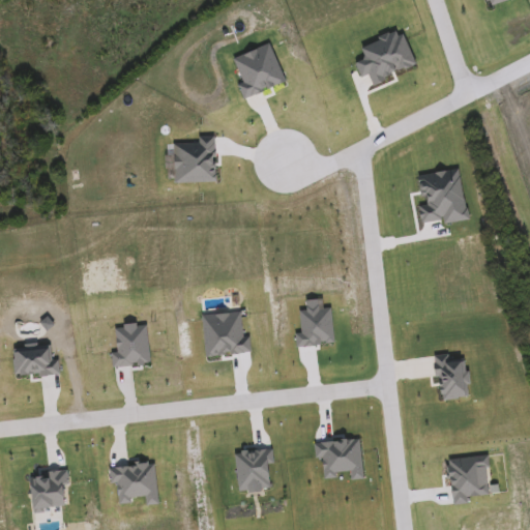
[(469,218),(445,223),(444,216),(442,216),(442,219),(422,223),(421,218),(420,219),(418,210),(420,210),(419,206),(421,199),(418,179),(460,172),(469,218)]
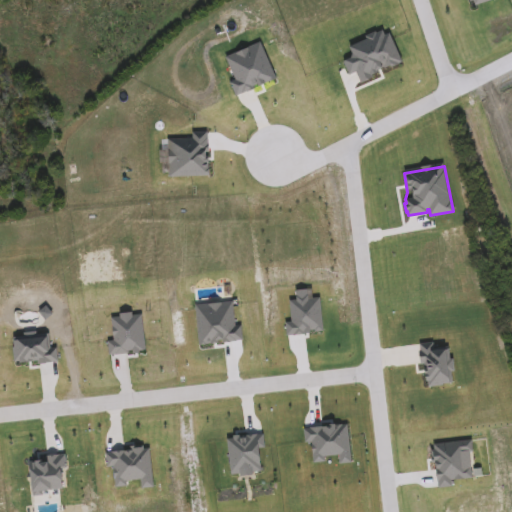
[(325,331),(315,332),(315,329),(310,329),(310,332),(288,335),(287,323),(293,322),(290,300),(297,299),(296,290),(312,288),(313,297),(321,296),(325,331)]
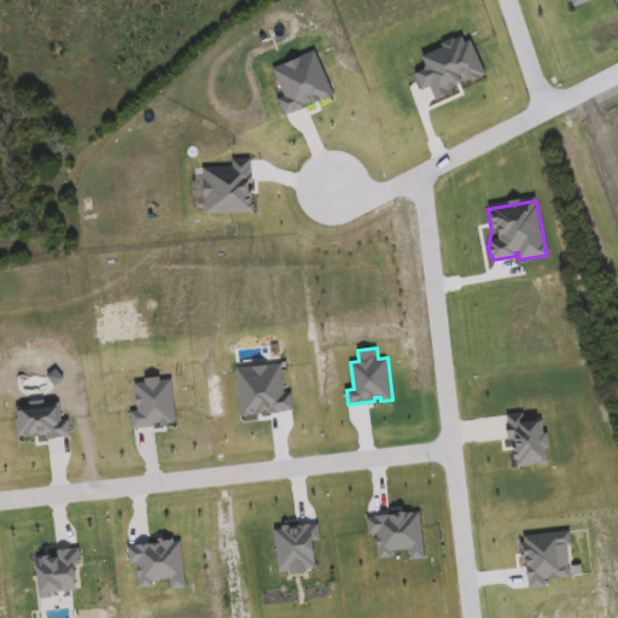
[(293,409),(286,410),(285,412),(268,414),(268,410),(263,410),(264,413),(256,414),(255,414),(250,414),(249,415),(242,417),(235,367),(281,362),(284,390),(292,392),(293,409)]
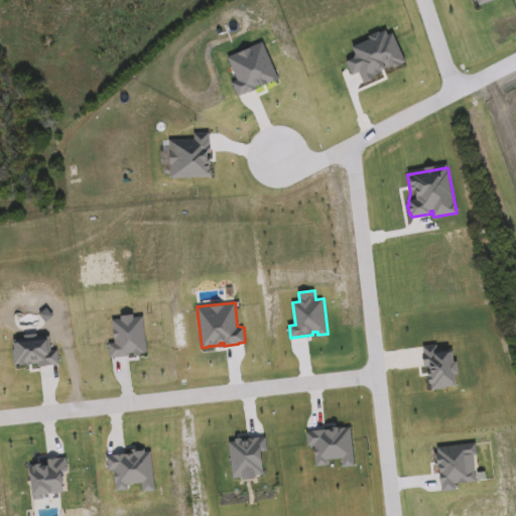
[(146,352),(141,353),(140,355),(134,356),(133,353),(129,353),(130,356),(117,357),(116,356),(110,357),(109,343),(115,342),(113,319),(121,318),(120,314),(133,313),(133,316),(143,315),(146,352)]
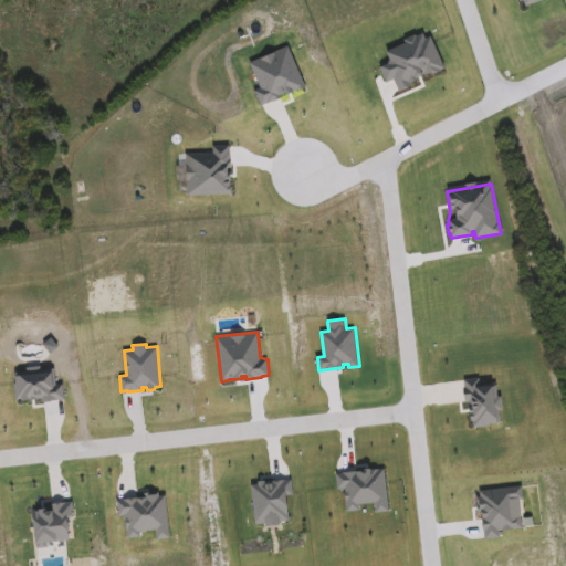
[(63,381),(65,398),(58,399),(58,400),(51,400),(51,401),(42,402),(42,398),(30,400),(29,399),(22,399),(22,397),(17,398),(13,375),(52,369),(54,383),(63,381)]
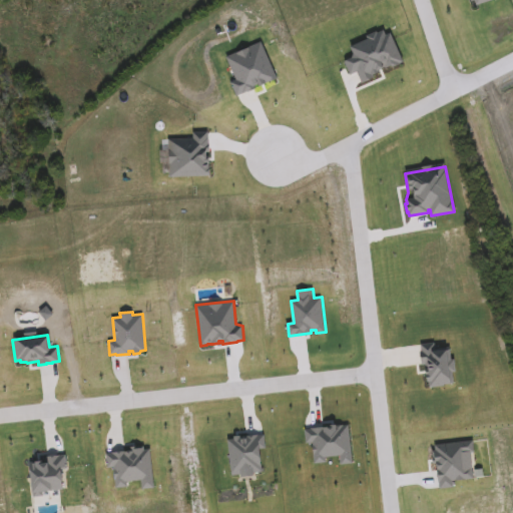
[(456,384),(454,373),(457,373),(455,358),(453,358),(450,337),(417,341),(420,366),(427,365),(427,368),(425,369),(427,382),(429,381),(430,388),(456,384)]
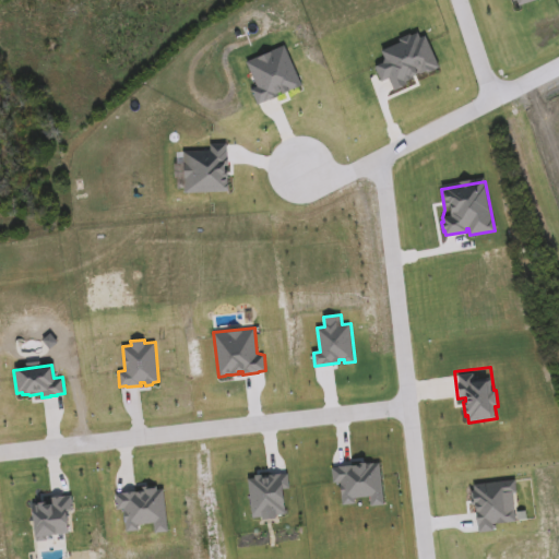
[(384,506),(380,462),(366,464),(366,462),(360,463),(360,465),(357,465),(357,464),(352,465),(352,464),(337,466),(331,467),(333,483),(340,483),(342,504),(355,503),(356,512),(371,510),(372,507),(384,506)]
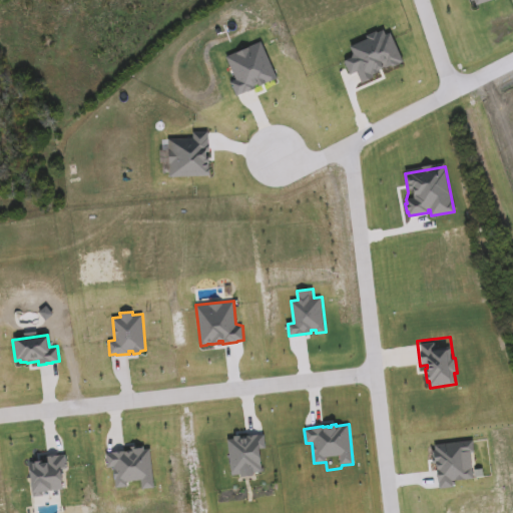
[(252,475),(252,472),(261,471),(259,449),(266,448),(264,434),(240,437),(240,435),(232,436),(233,439),(228,440),(231,475),(241,474),(241,476),(252,475)]
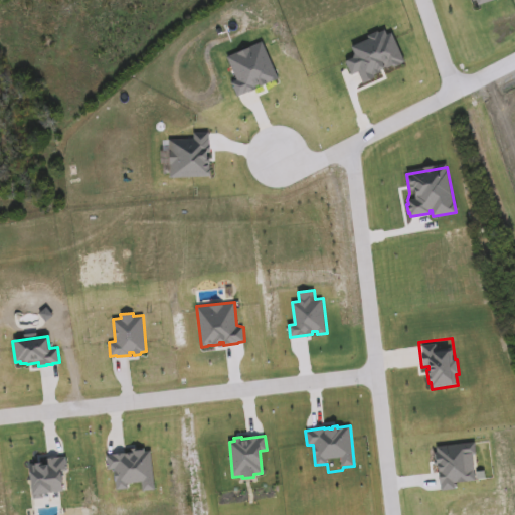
[(455,489),(442,490),(439,448),(472,445),(476,480),(457,482),(458,487),(455,489)]
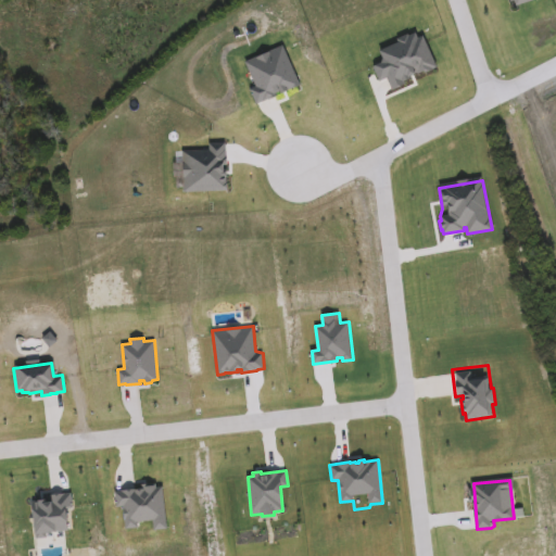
[(166,528),(162,487),(156,488),(156,483),(141,484),(141,488),(115,491),(116,507),(123,506),(125,529),(138,528),(138,521),(153,520),(154,529),(166,528)]
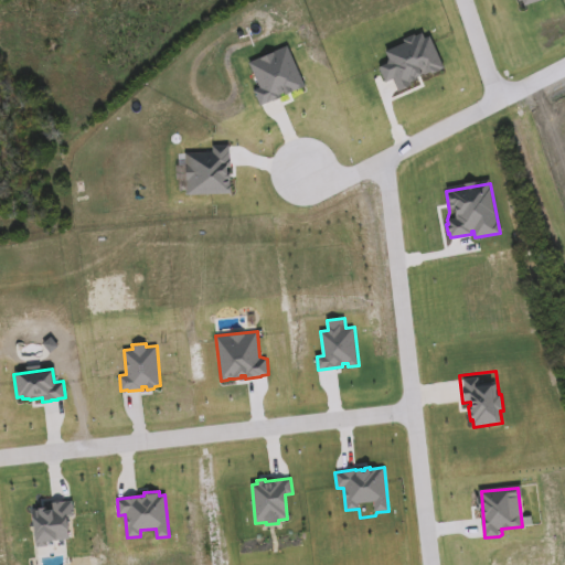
[(71,550),(50,553),(38,554),(36,543),(35,542),(32,510),(44,509),(44,511),(53,510),(52,502),(73,500),(74,509),(66,518),(71,550)]
